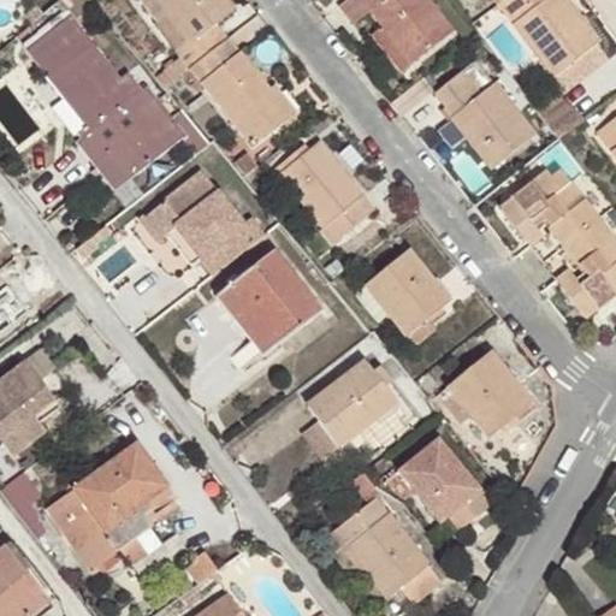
[(166,17),(153,0),(140,0),(158,24),(166,17)]
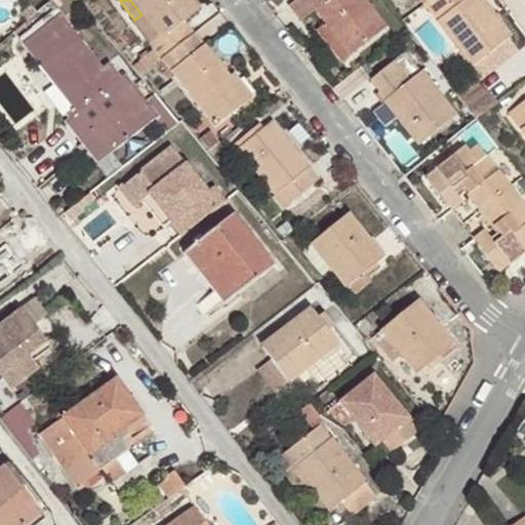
[(160,61),(194,34),(184,23),(198,11),(189,0),(130,0),(142,14),(159,36),(148,44),(153,51),(160,61)]
